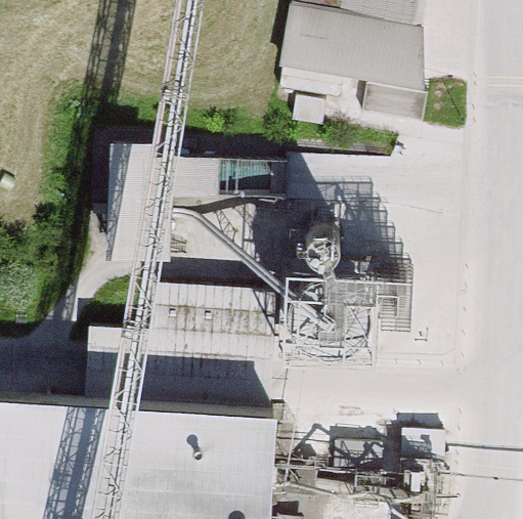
[(291,0),(280,63),(407,85),(415,42),(418,42),(424,0),(291,0)]
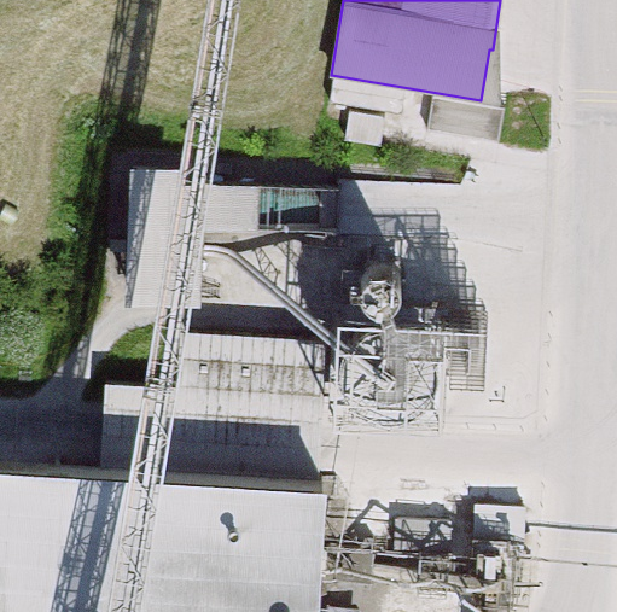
[(405,89),(333,77),(327,106),(400,118),(405,89)]
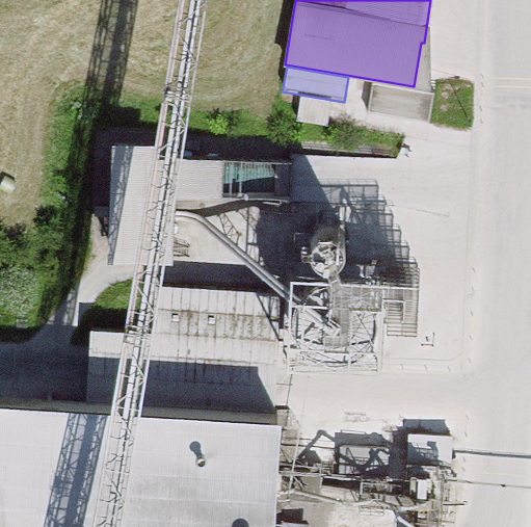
[(433,95),(371,84),(366,115),(428,126),(433,95)]
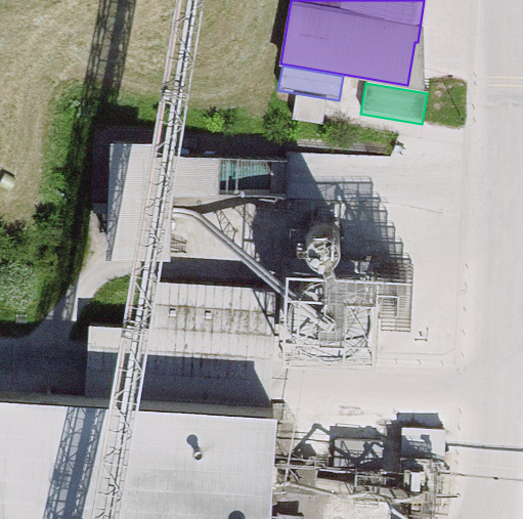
[(325,101),(295,96),(291,121),(321,126),(325,101)]
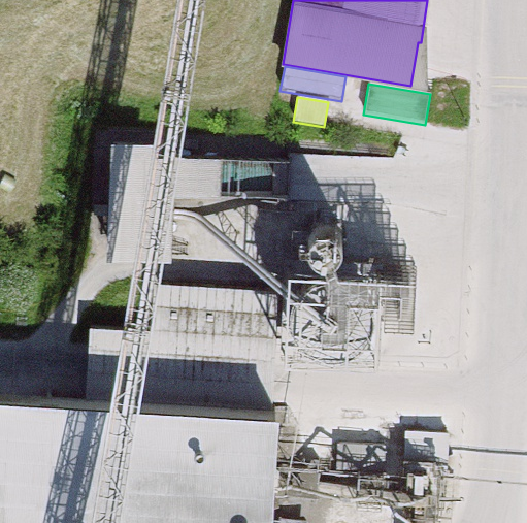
[(277,292),(152,285),(149,337),(274,345),(277,292)]
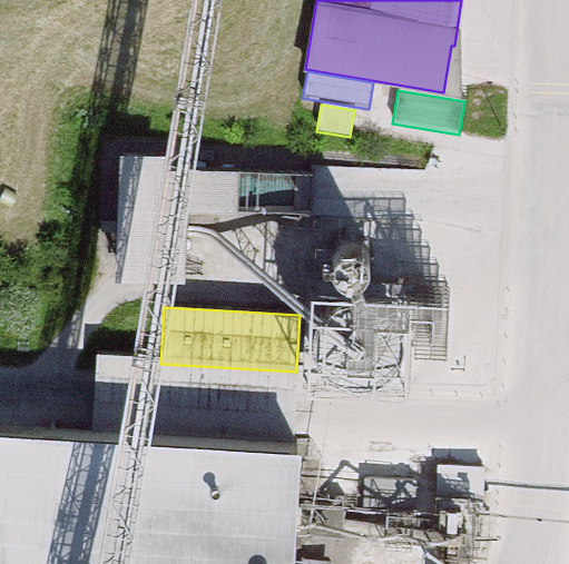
[(286,563),(294,443),(0,424),(0,563),(286,563)]
